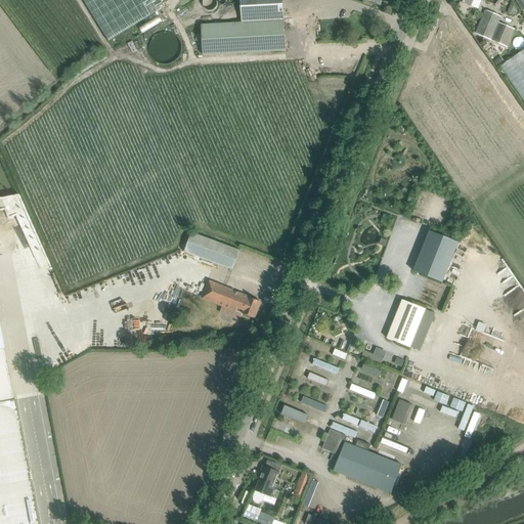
[(164,7),(160,0),(83,0),(108,41),(164,7)]
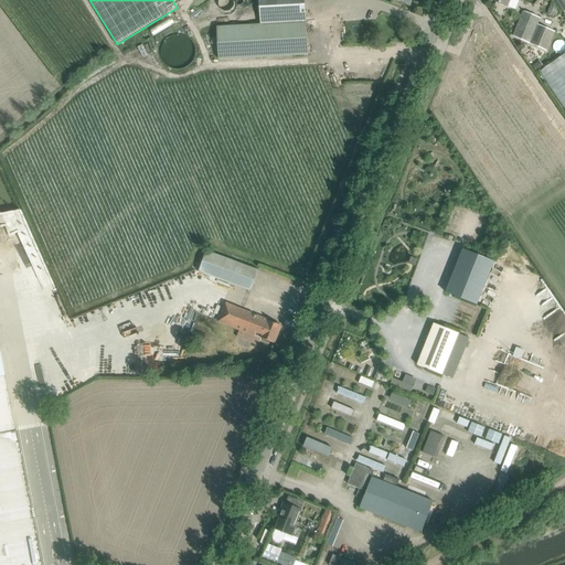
[(259,0),(262,23),(217,25),(217,38),(211,38),(212,45),(219,44),(219,61),(307,55),(305,0),(259,0)]
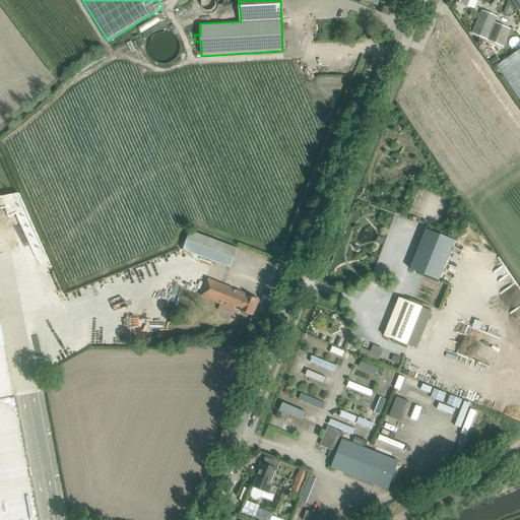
[(519,0),(511,0),(518,11),(519,9),(519,0)]
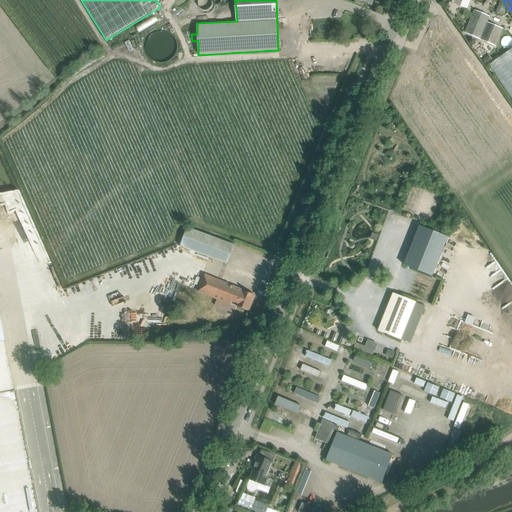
[(480,39),(495,45),(502,29),(486,22),(489,17),(474,11),(465,33),(480,39)]
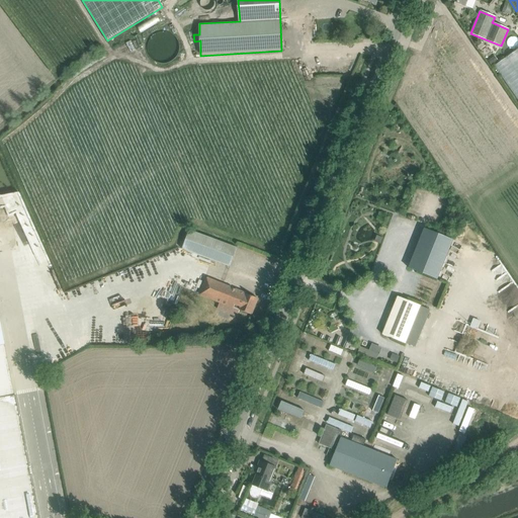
[(178,47),(178,46),(177,42),(176,39),(175,37),(173,34),(171,33),(168,31),(165,31),(162,31),(159,31),(157,32),(154,33),(152,35),(151,37),(149,40),(148,44),(148,47),(148,50),(149,52),(151,55),(152,57),(154,58),(156,60),(159,61),(162,61),(165,61),(168,60),(171,59),(173,57),(175,55),(176,52),(177,50),(178,47)]
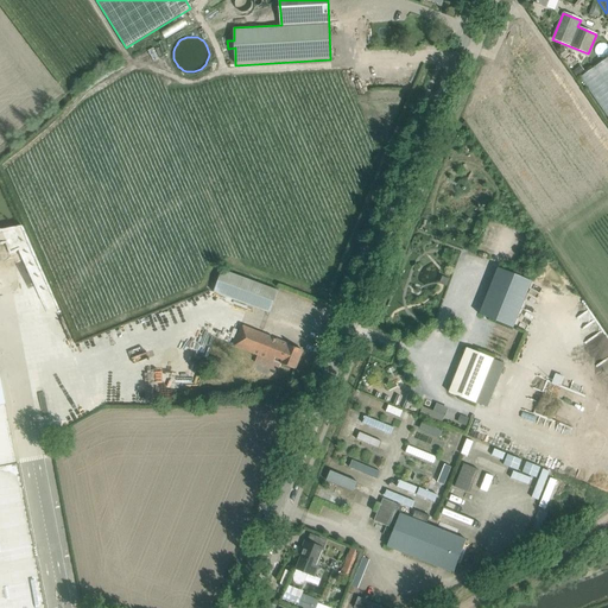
[(607,57),(580,77),(607,118),(607,57)]
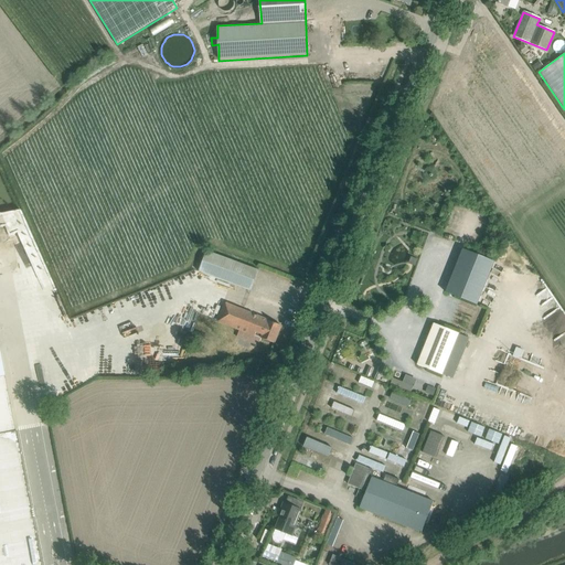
[(8,222),(0,223),(0,268),(16,266),(8,222)]
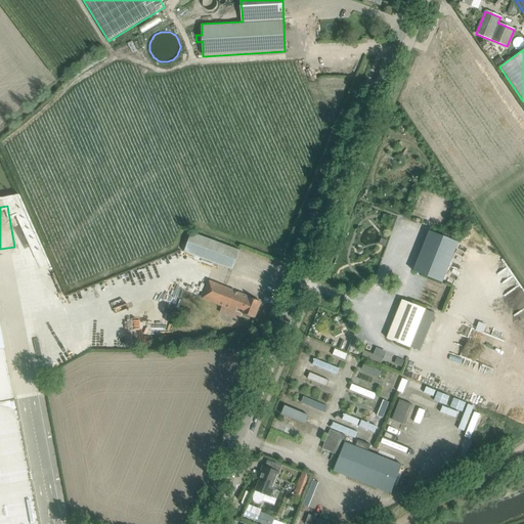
[(430,231),(413,271),(442,284),(459,243),(430,231)]
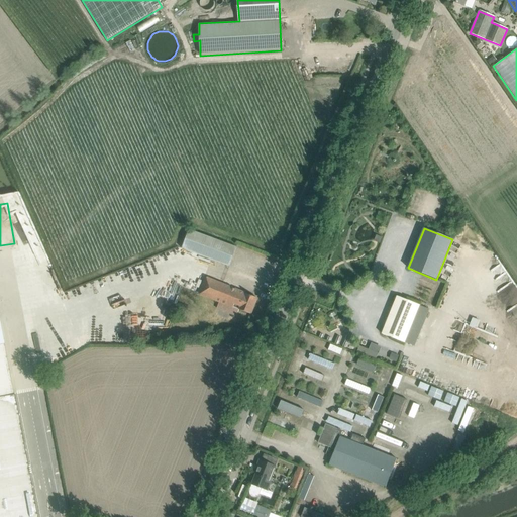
[(182,248),(220,263),(229,267),(236,247),(189,229),(182,248)]
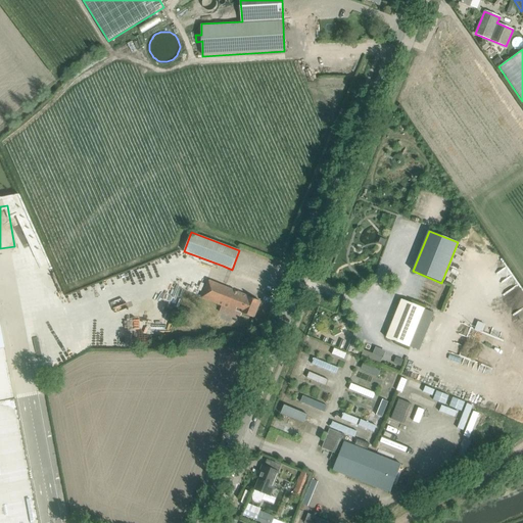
[(201,297),(222,305),(219,313),(239,321),(242,314),(253,318),(260,301),(208,281),(201,297)]
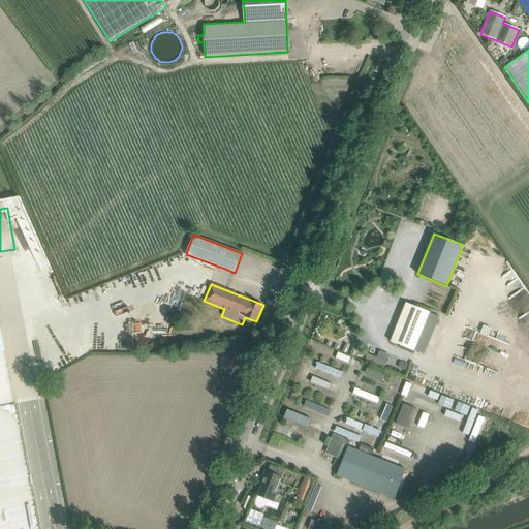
[(429,312),(406,303),(391,342),(413,351),(429,312)]
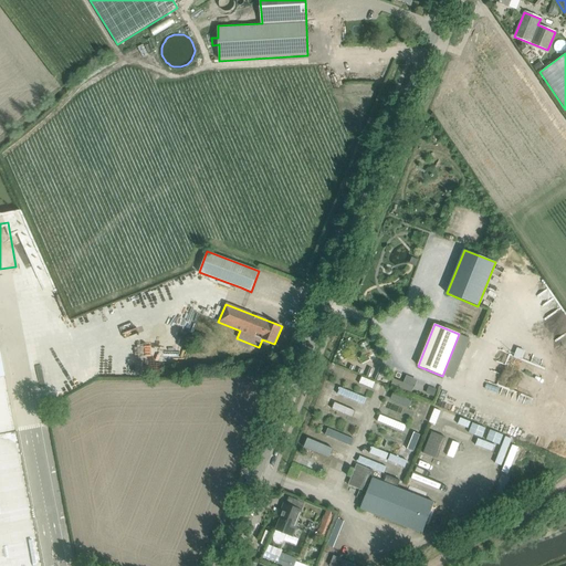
[(391,385),(411,394),(413,387),(394,379),(391,385)]
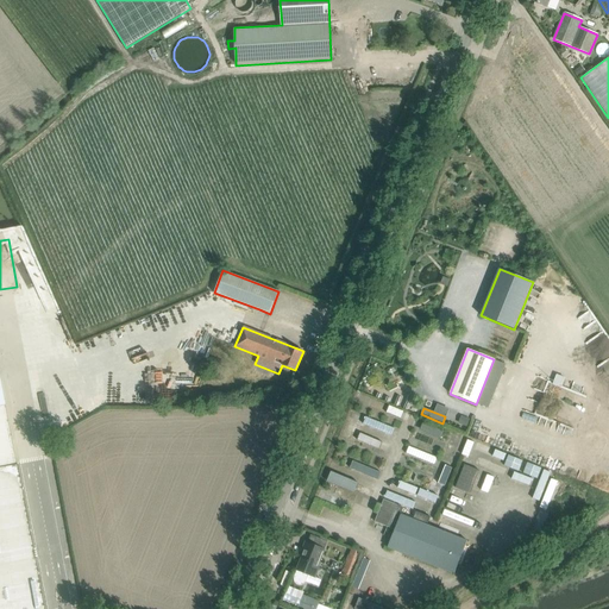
[(460,424),(468,427),(470,420),(463,416),(460,424)]
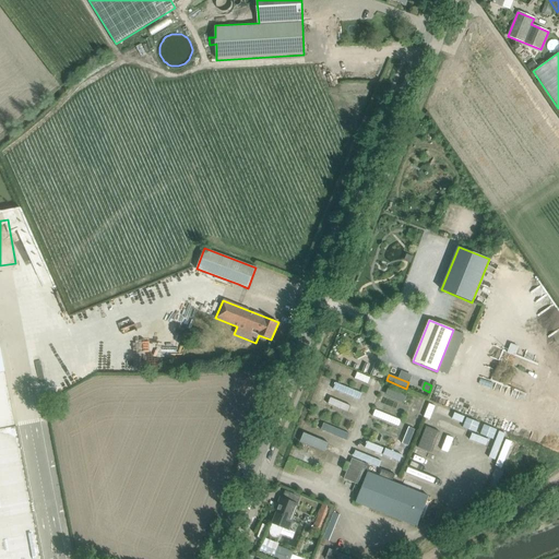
[(391,420),(395,414),(383,407),(380,414),(391,420)]
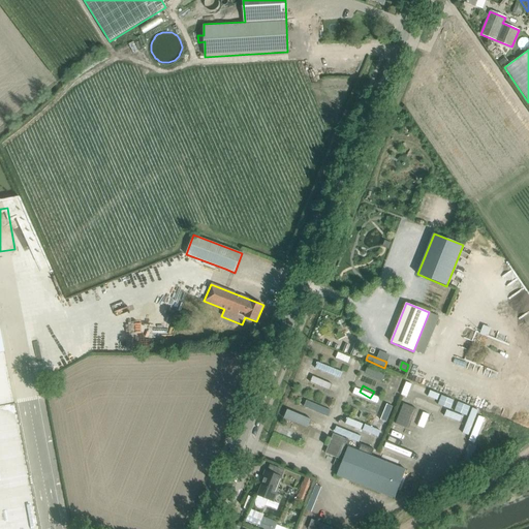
[(0,528),(37,528),(14,404),(0,406),(0,528)]
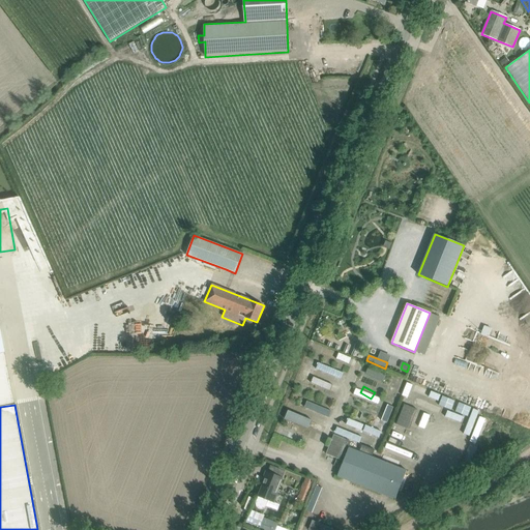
[(305,412),(296,431),(307,436),(311,429),(321,434),(327,422),(305,412)]
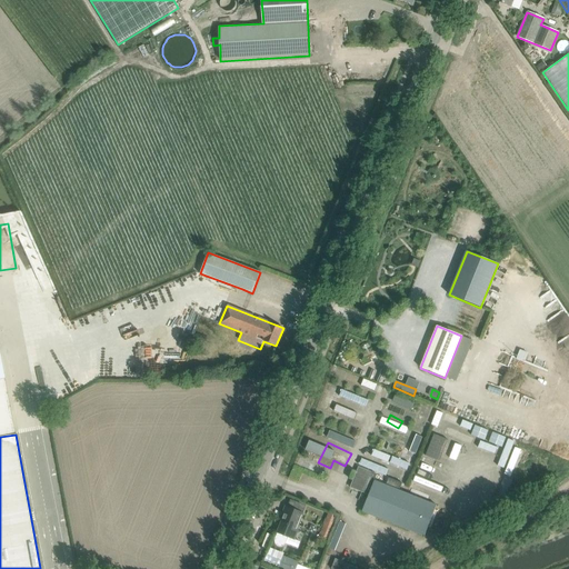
[(350,488),(362,492),(369,496),(362,512),(423,537),(436,506),(375,481),(377,475),(358,467),(350,488)]
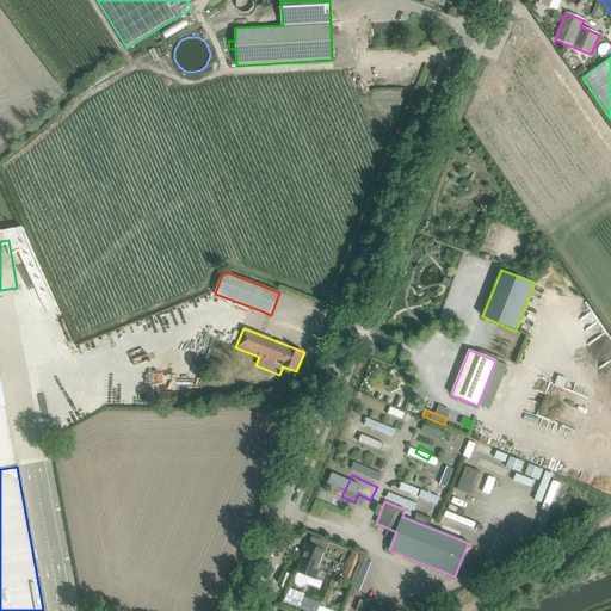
[(298,573),(296,580),(296,581),(296,582),(296,584),(297,585),(298,586),(301,587),(302,587),(303,586),(304,586),(306,585),(307,584),(309,576),(314,579),(326,551),(307,544),(303,553),(306,554),(297,572),(298,573)]
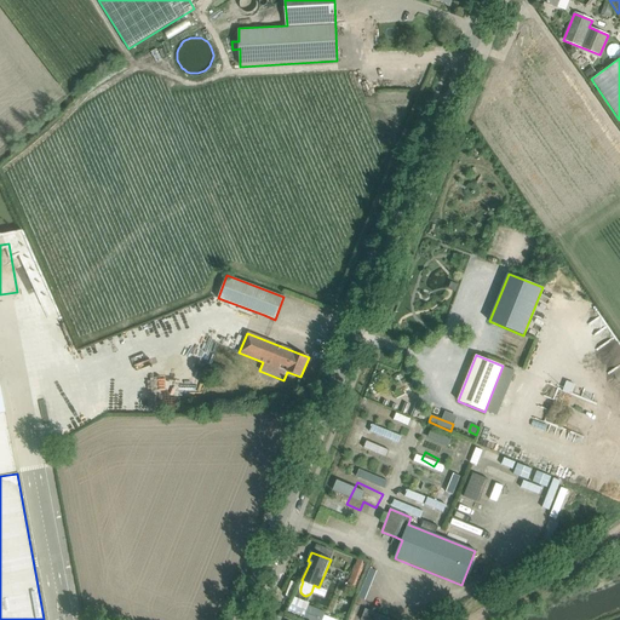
[(367,564),(359,561),(351,580),(360,583),(367,564)]
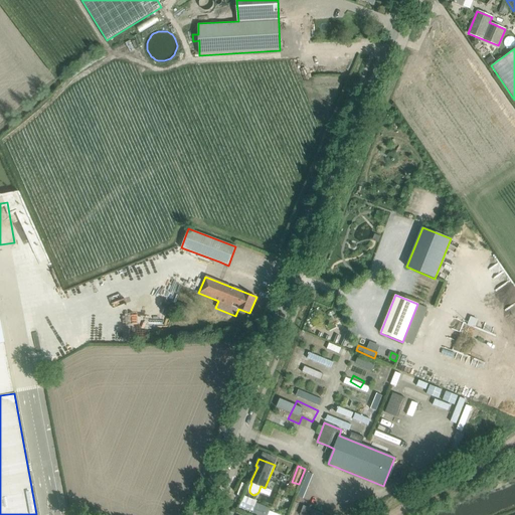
[(239,505),(237,510),(251,514),(267,514),(270,508),(255,503),(252,510),(239,505)]
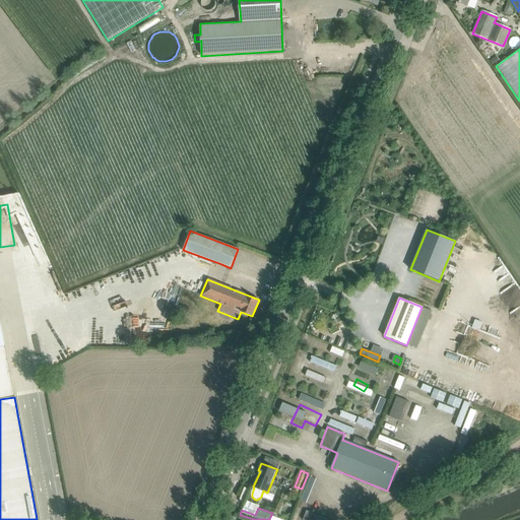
[(307,511),(303,519),(315,519),(318,515),(307,511)]
